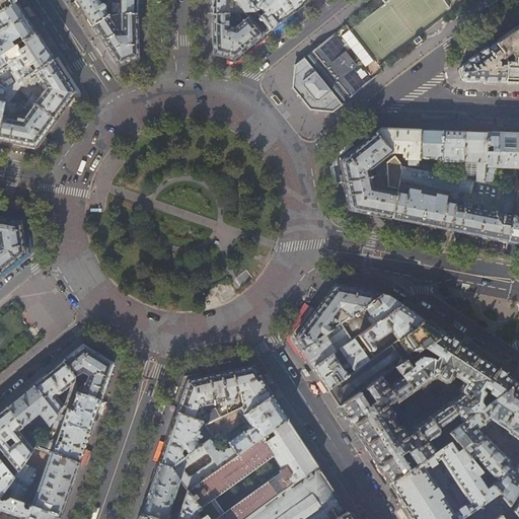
[(0,0),(0,11),(15,2),(14,0),(0,0)]
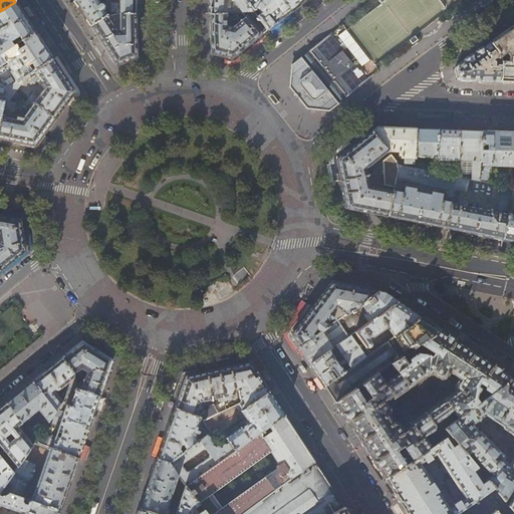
[(74,0),(90,25),(105,16),(109,14),(107,5),(104,6),(103,5),(103,4),(102,4),(101,4),(101,3),(100,3),(100,4),(97,0),(74,0)]
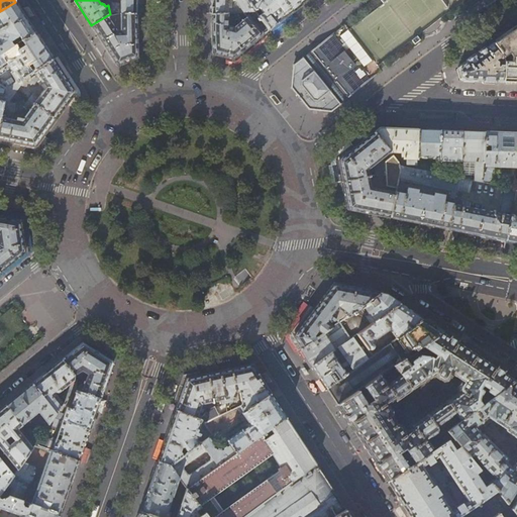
[(135,14),(135,0),(106,0),(108,5),(110,14),(120,14),(135,14)]
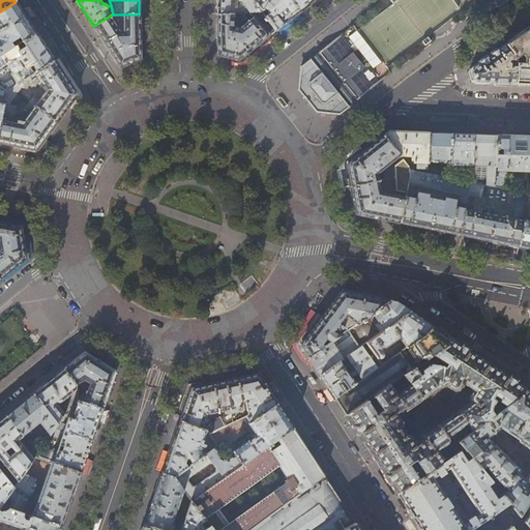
[(217,0),(217,5),(217,13),(217,15),(233,13),(249,12),(260,11),(253,0),(217,0)]
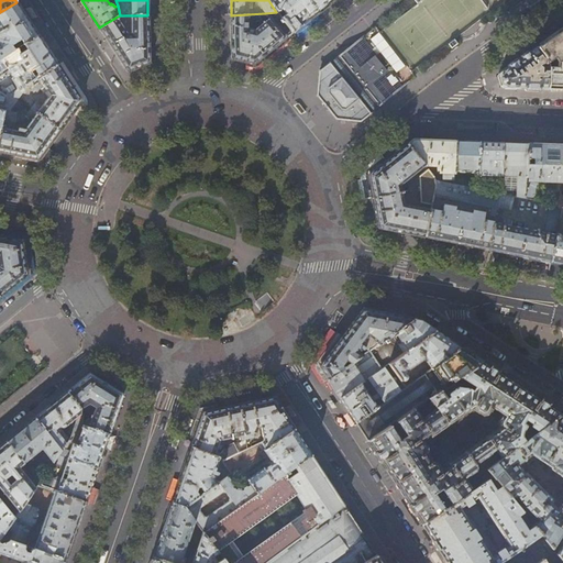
[(268,0),(276,12),(291,32),(293,32),(320,10),(332,0),(268,0)]
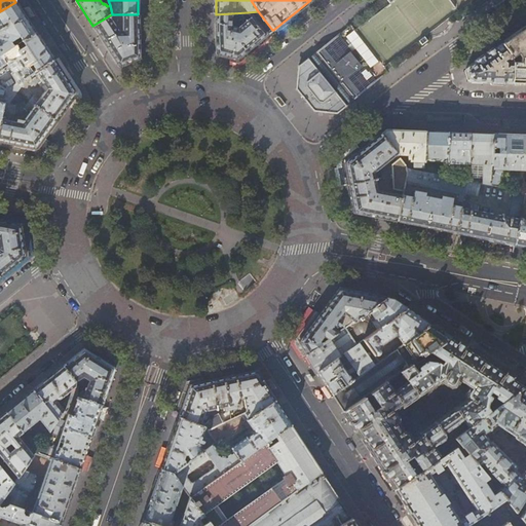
[(0,55),(36,33),(15,2),(0,11),(0,55)]
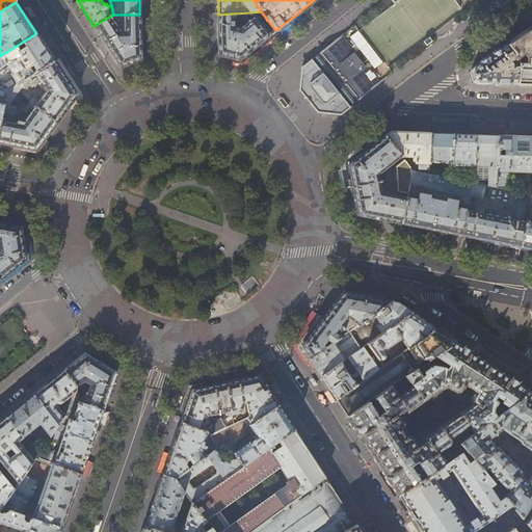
[(275,30),(261,11),(250,12),(254,18),(240,28),(233,27),(234,14),(218,15),(219,55),(230,57),(235,58),(239,59),(240,59),(244,56),(260,44),(275,31),(276,31),(275,30)]
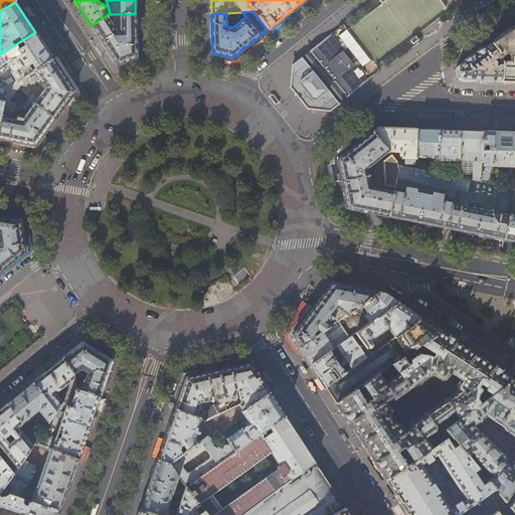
[(135,14),(120,14),(120,21),(113,26),(106,16),(91,25),(109,52),(116,64),(137,57),(135,14)]
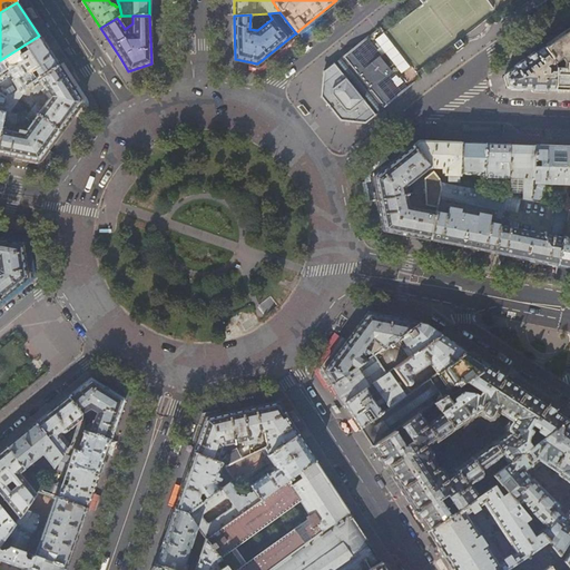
[(569,29),(542,48),(553,62),(554,65),(554,72),(553,90),(569,90),(569,29)]
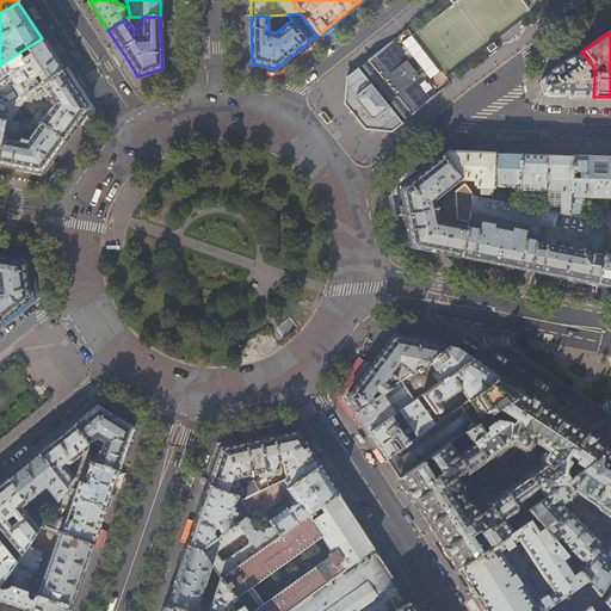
[(298,50),(281,65),(284,68),(319,39),(316,36),(298,50)]
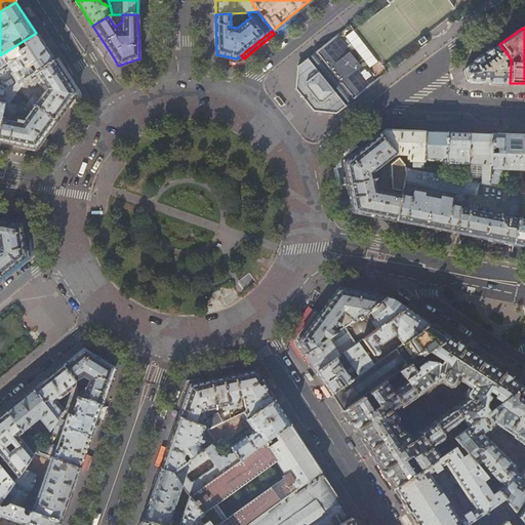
[(53,59),(36,33),(0,55),(0,71),(13,63),(17,69),(14,71),(14,74),(19,82),(23,80),(26,78),(53,59)]
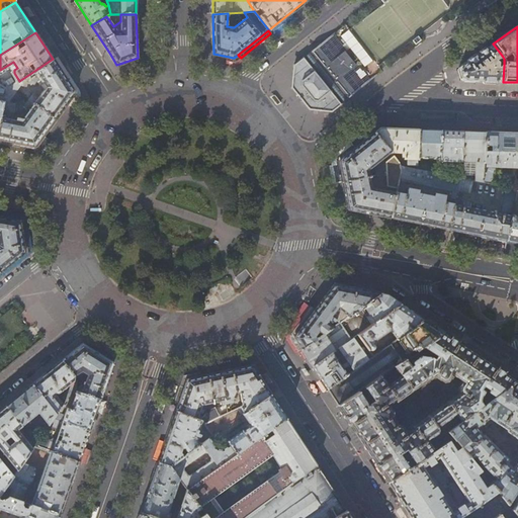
[(503,57),(493,44),(476,57),(458,69),(462,81),(486,82),(503,82),(504,66),(500,66),(499,68),(497,68),(497,63),(495,61),(498,59),(500,59),(503,57)]
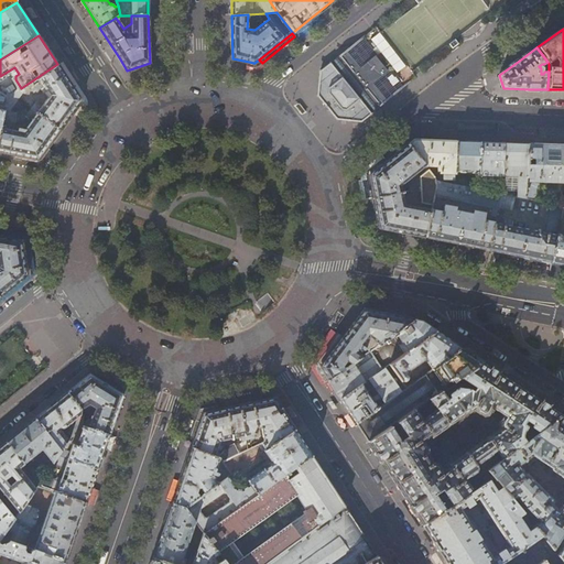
[(389,105),(343,50),(337,54),(332,58),(325,64),(321,67),(320,80),(318,96),(323,101),(327,107),(333,115),(337,119),(346,120),(368,122),(371,119),(378,114),(382,109),(389,105)]
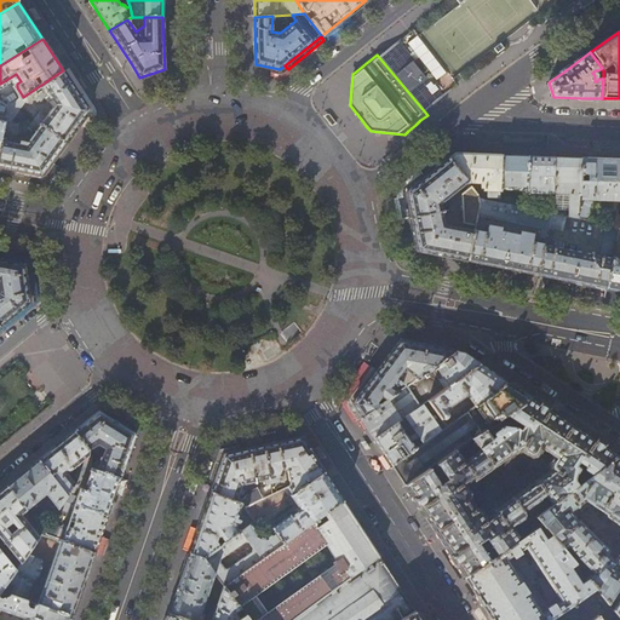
[(91,105),(68,69),(64,72),(87,108),(91,105)]
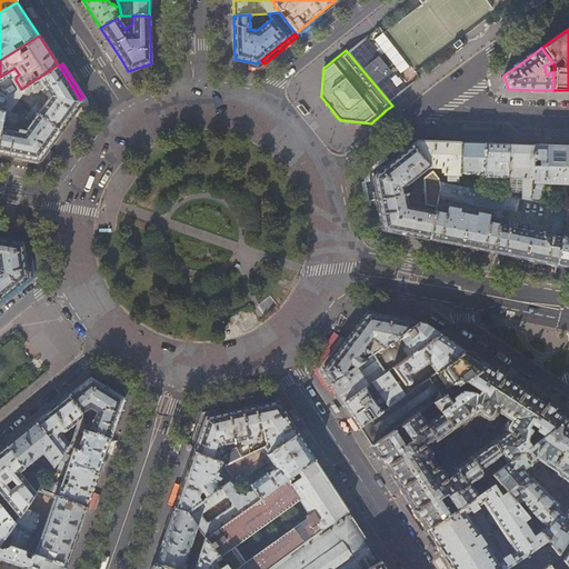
[(59,66),(58,65),(28,85),(33,93),(43,87),(50,97),(41,109),(36,103),(31,110),(60,131),(75,111),(82,102),(80,99),(59,66)]
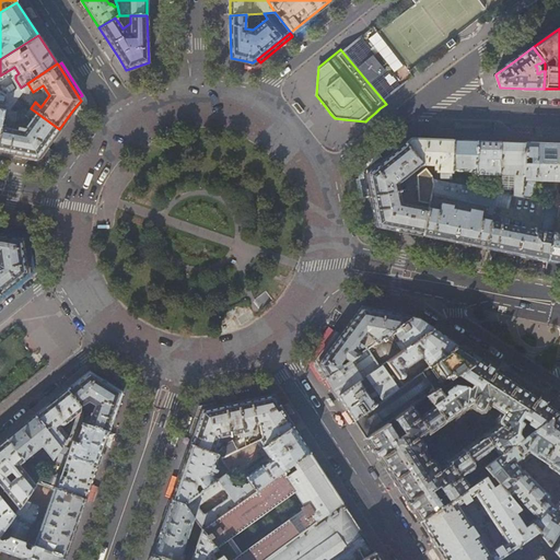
[(26,86),(24,85),(21,88),(11,94),(18,98),(26,86)]
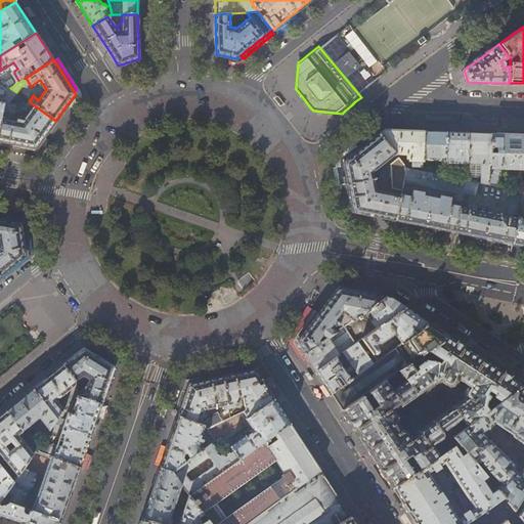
[(10,88),(8,91),(5,94),(4,99),(0,122),(0,141),(1,142),(33,147),(35,148),(42,139),(55,121),(29,101),(25,106),(30,111),(22,122),(19,123),(13,122),(15,105),(8,104),(16,92),(10,88)]
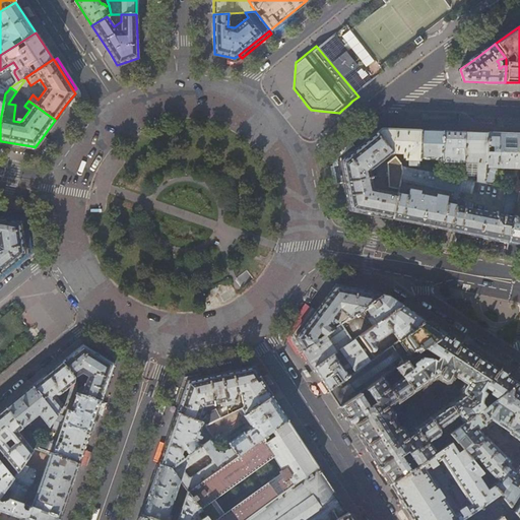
[(381,129),(376,133),(392,152),(403,153),(403,157),(406,157),(406,159),(408,159),(408,168),(420,171),(420,158),(420,130),(403,129),(381,129)]
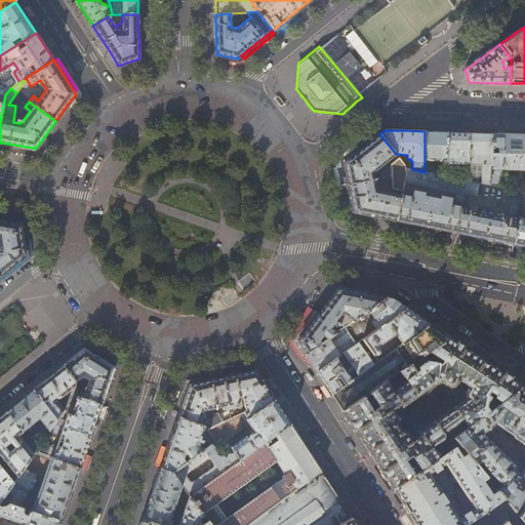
[(436,131),(425,131),(425,160),(442,160),(442,163),(446,163),(447,132),(436,131)]
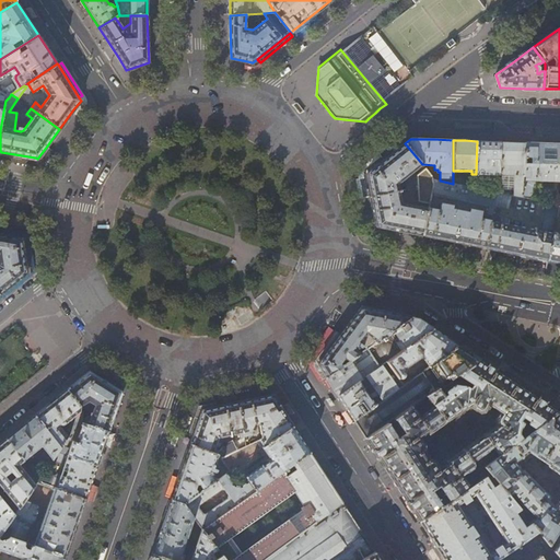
[(489,141),(477,141),(476,174),(499,175),(499,174),(500,142),(489,141)]
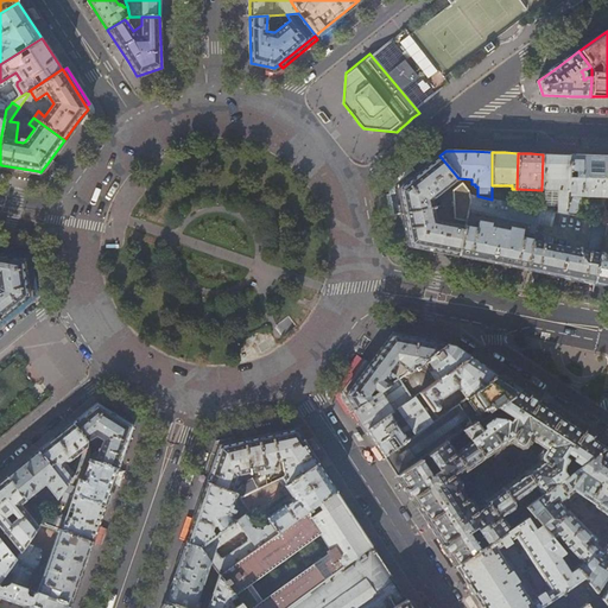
[(556,154),(543,154),(542,189),(558,189),(557,213),(567,214),(569,154),(556,154)]
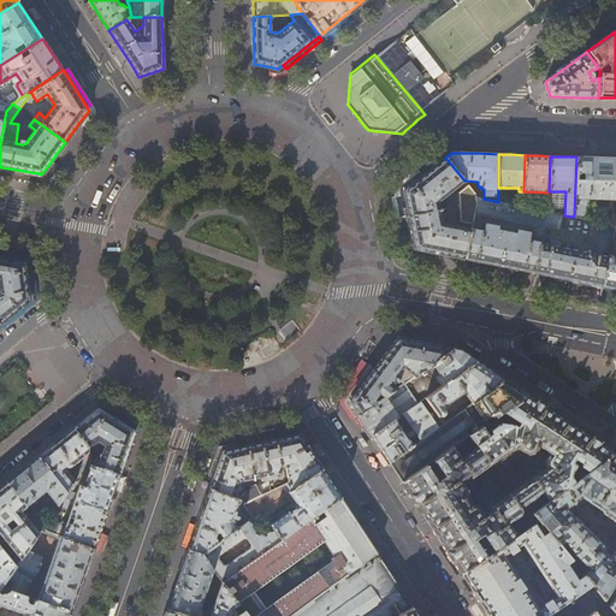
[(615,158),(599,158),(576,157),(574,217),(586,219),(586,207),(588,207),(588,199),(603,199),(603,195),(615,195),(615,158)]
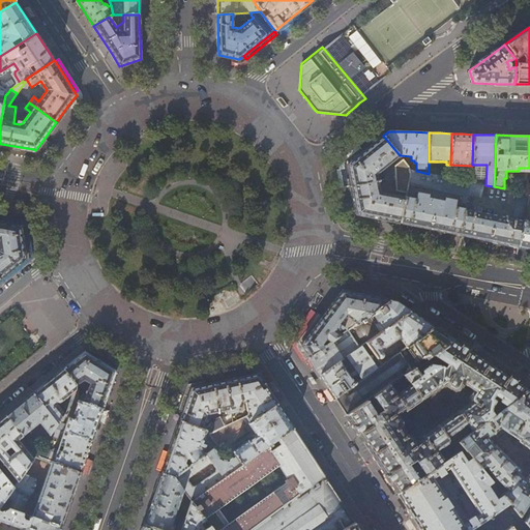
[(377,175),(400,155),(383,136),(369,147),(348,164),(347,165),(351,186),(355,204),(357,214),(379,218),(392,222),(400,223),(406,198),(380,193),(377,175)]
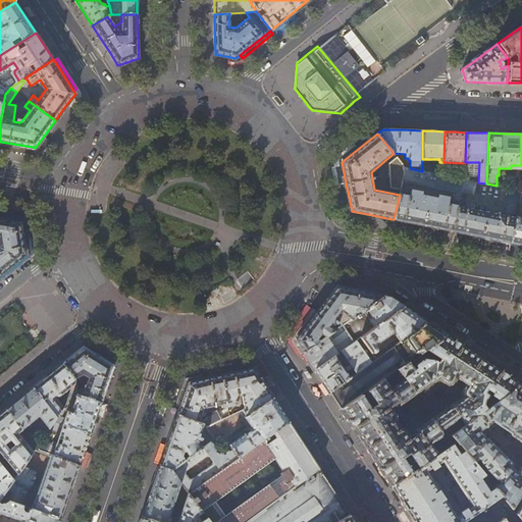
[(33,147),(1,142),(0,148),(15,151),(30,153),(32,151),(33,147)]
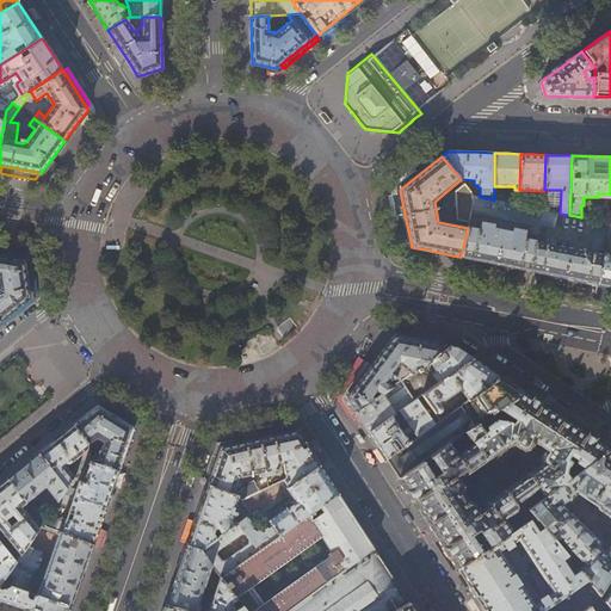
[(473,202),(471,196),(471,192),(463,181),(461,183),(461,185),(462,187),(456,192),(461,220),(469,221),(470,213),(473,202)]
